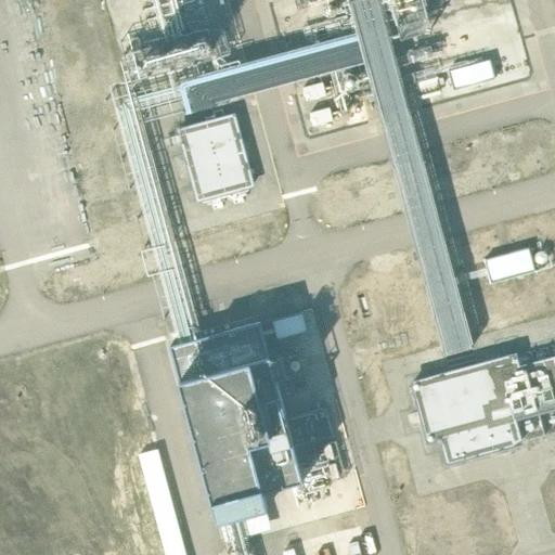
[(453,89),(494,78),(489,59),(448,69),(453,89)]
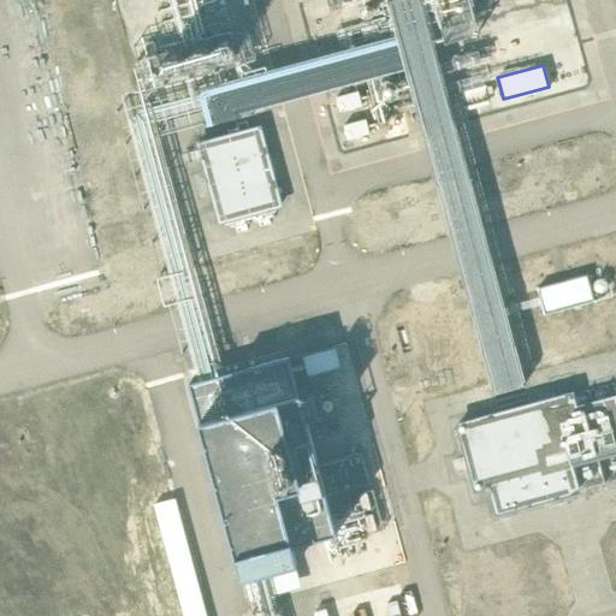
[(486,86),(462,93),(467,110),(490,104),(486,86)]
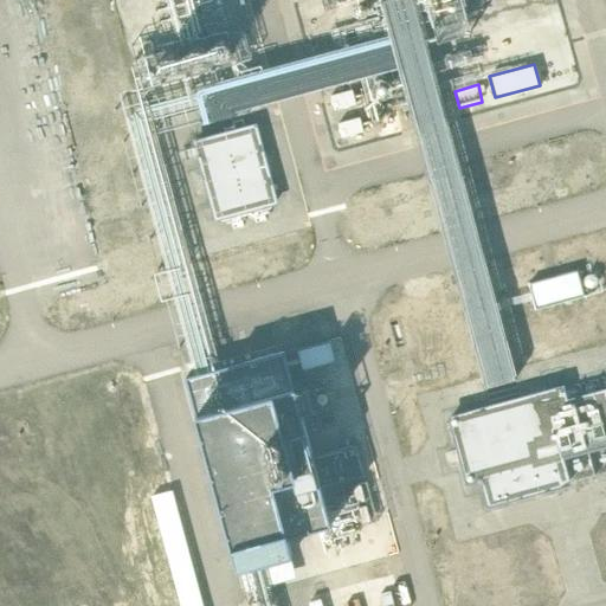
[(353,91),(331,96),(334,109),(355,104),(353,91)]
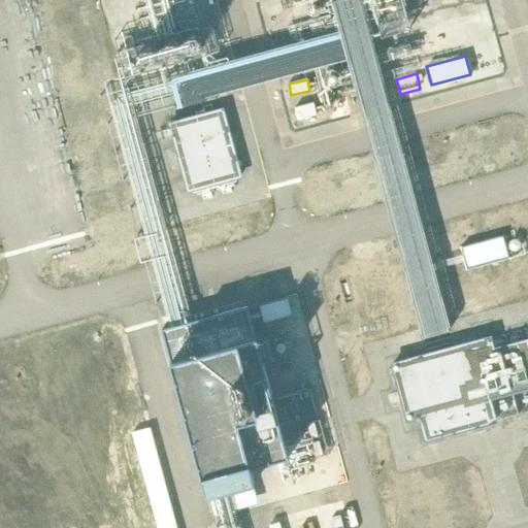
[(308,96),(315,114),(333,108),(326,90),(308,96)]
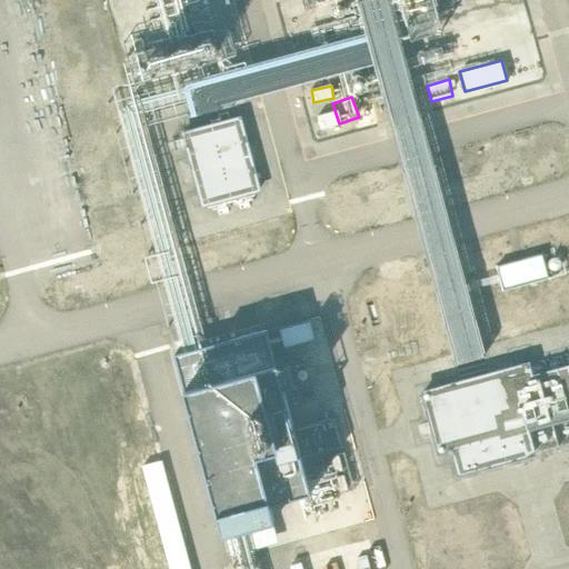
[(200,208),(260,191),(240,117),(180,132),(200,208)]
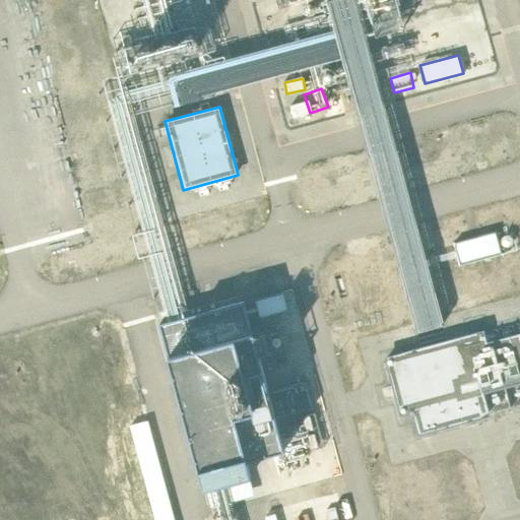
[(459,264),(501,254),(496,234),(454,245),(459,264)]
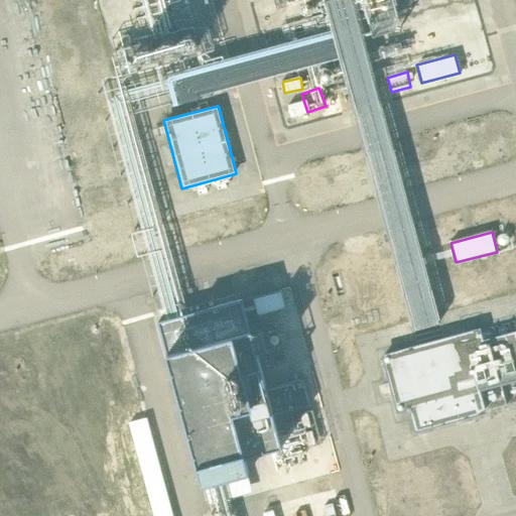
[(275,306),(300,299),(296,282),(270,289),(275,306)]
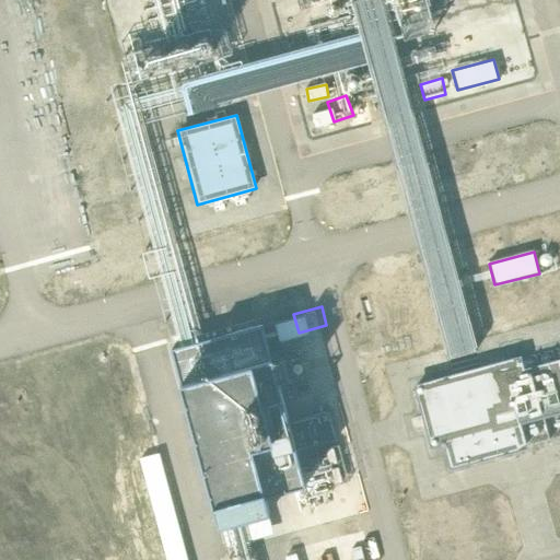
[(261,325),(168,349),(216,526),(270,511),(267,497),(304,486),(261,325)]
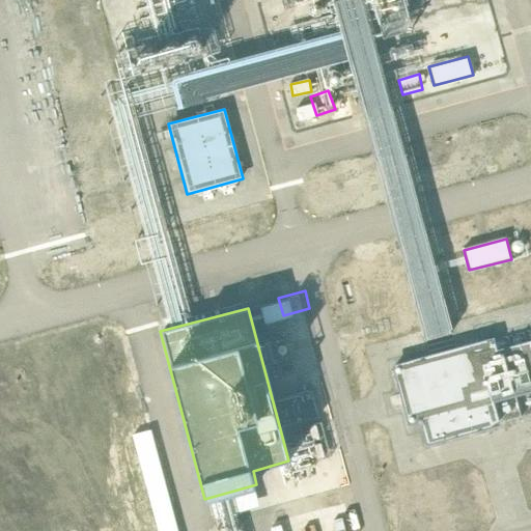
[(530,391),(530,338),(497,347),(494,337),(449,348),(391,363),(408,425),(420,422),(426,445),(501,426),(495,401),(530,391)]
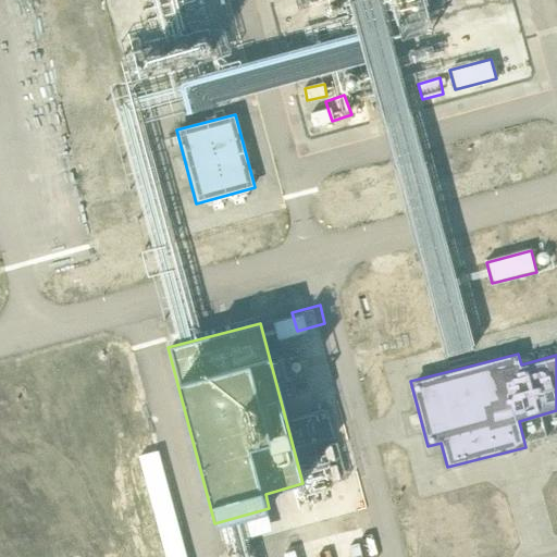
[(304,382),(318,378),(311,358),(286,366),(289,379),(287,379),(300,419),(313,415),(304,382)]
